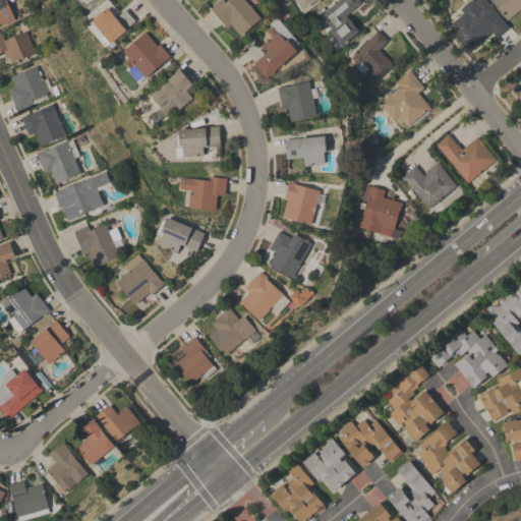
[(0,0),(5,0),(14,19),(0,24),(0,0)]
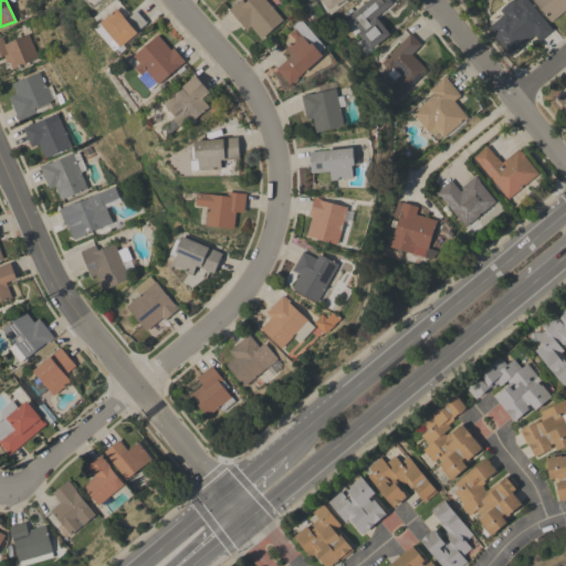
[(265,0),(283,19),(261,39),(250,25),(247,30),(228,9),(237,0),(242,0),(244,2),(247,0),(265,0)]
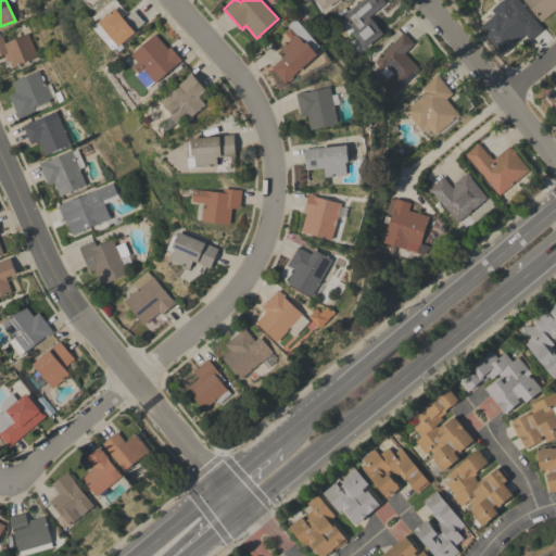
[(337,0),(324,9),(323,8),(320,9),(314,0),(337,0)]
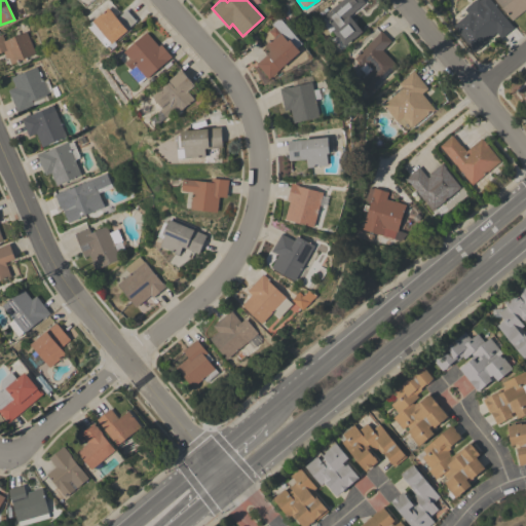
[(340,0),(363,0),(365,2),(349,15),(362,31),(353,38),(352,37),(344,45),(331,30),(334,28),(323,15),(340,0)]
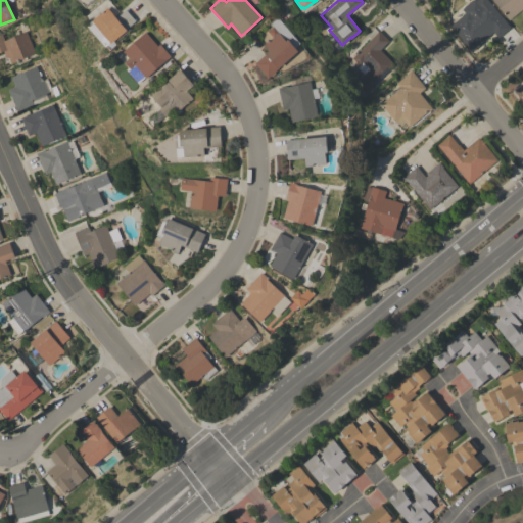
[(479,43),(480,44),(471,51),(449,26),(467,11),(464,7),(472,0),(473,1),(474,0),(487,0),(510,27),(497,37),(493,32),(479,43)]
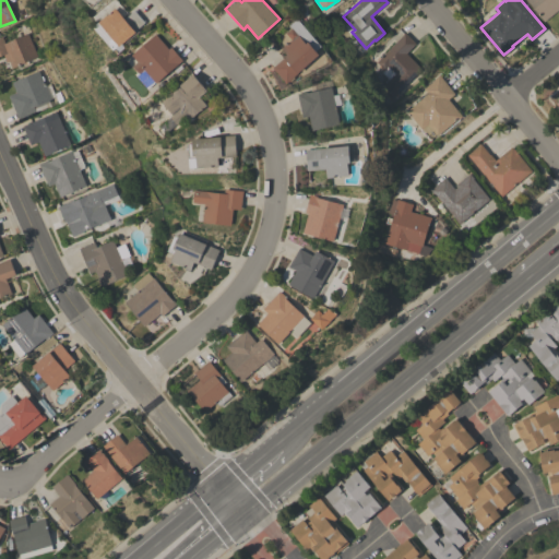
[(558,0),(558,8),(543,21),(525,0),(558,0)]
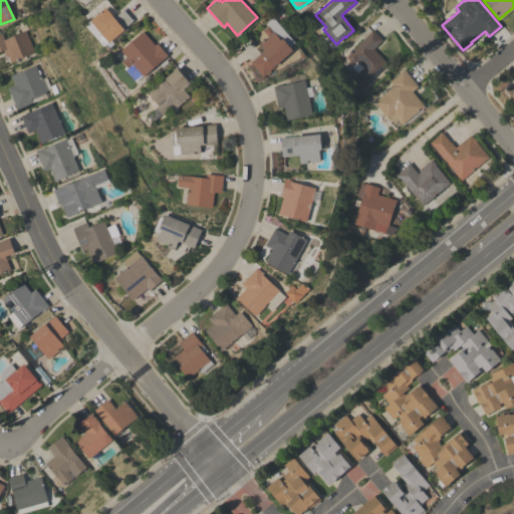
[(85,24),(105,7),(114,17),(123,9),(134,20),(124,28),(125,29),(110,42),(109,41),(103,45),(98,39),(85,24)]
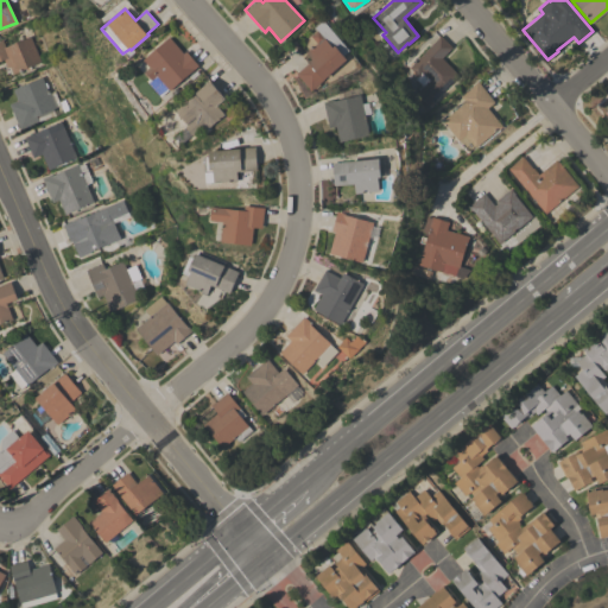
[(311,90),(296,74),(312,59),(305,52),(317,43),(311,36),(317,30),(314,26),(322,20),(349,51),(344,55),(347,59),(311,90)]
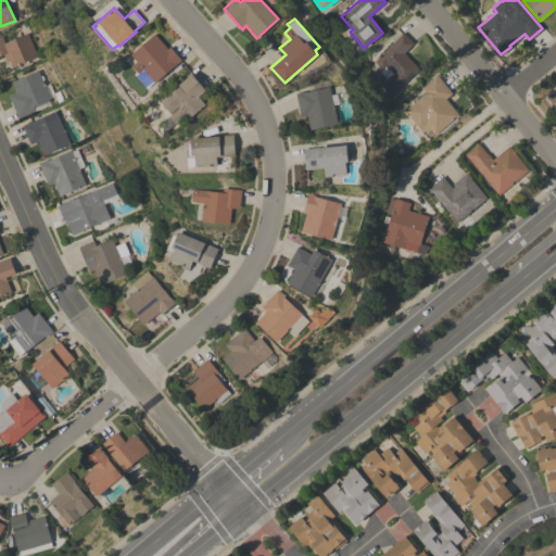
[(395,92),(396,95),(393,98),(392,96),(389,99),(379,89),(379,88),(378,87),(386,79),(379,72),(381,70),(374,61),(375,61),(373,59),(376,55),(377,58),(402,32),(413,43),(404,52),(419,68),(395,92)]
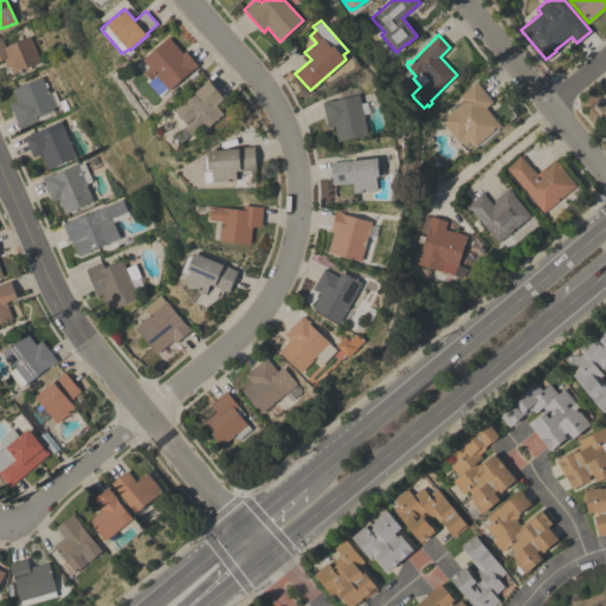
[(39,62),(30,66),(31,68),(26,70),(25,68),(12,73),(10,66),(6,68),(2,59),(0,59),(0,39),(2,39),(5,46),(28,36),(39,62)]
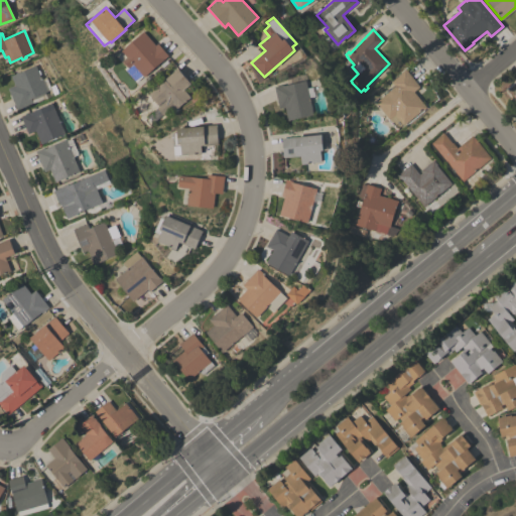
[(145,77),(144,76),(137,82),(125,69),(128,67),(123,60),(127,56),(122,50),(143,31),(156,45),(158,43),(168,55),(145,77)]
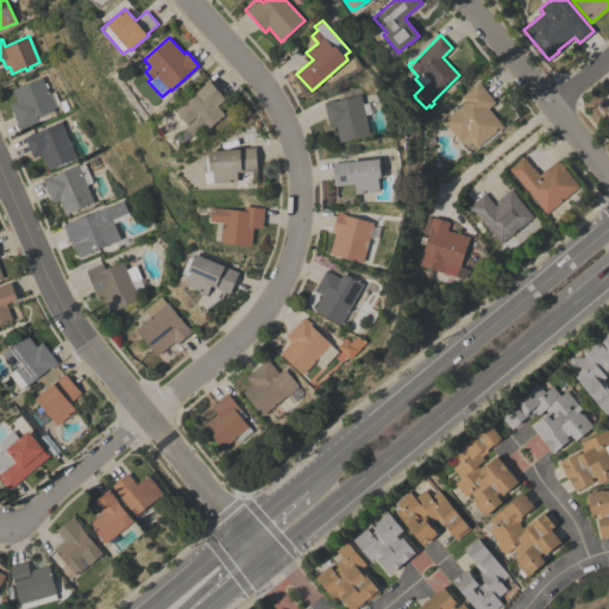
[(10,104),(17,100),(12,89),(41,77),(43,82),(44,82),(46,87),(45,88),(48,93),(50,92),(55,102),(64,99),(69,110),(62,113),(62,112),(39,121),(38,121),(20,129),(10,104)]
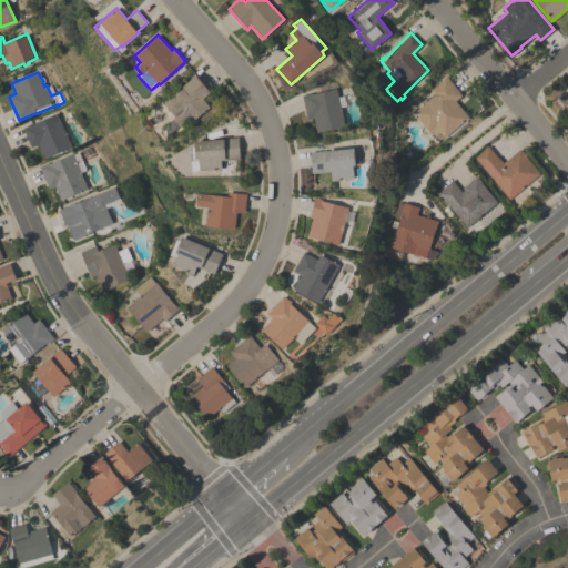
[(211,91),(202,99),(210,107),(193,121),(191,118),(181,127),(180,125),(169,135),(163,129),(174,119),(173,119),(175,117),(164,103),(195,74),(211,91)]
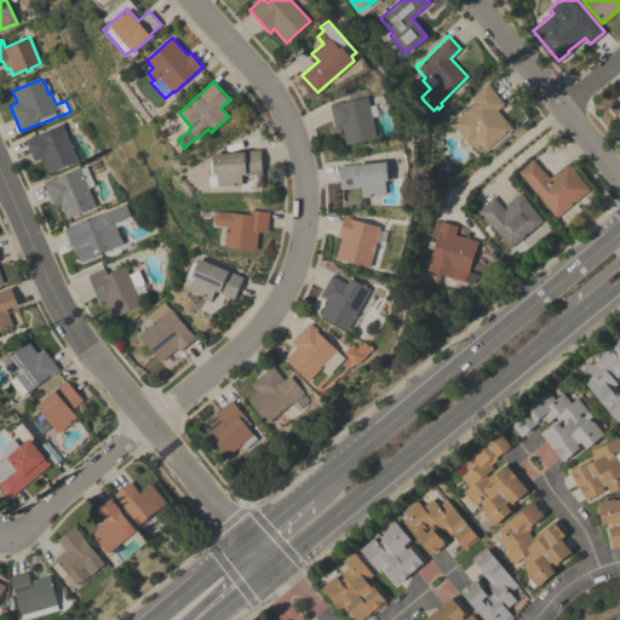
[(504,103),(497,109),(512,128),(506,133),(506,132),(484,150),(484,149),(477,154),(451,122),(474,103),(469,98),(481,89),(480,87),(486,82),(504,103)]
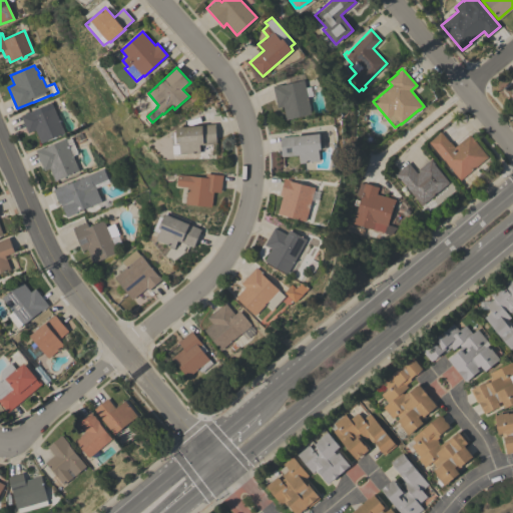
[(311,114),(286,119),(284,106),(278,107),(273,85),(282,84),(282,85),(286,84),(285,78),(302,73),(304,80),(304,79),(311,114)]
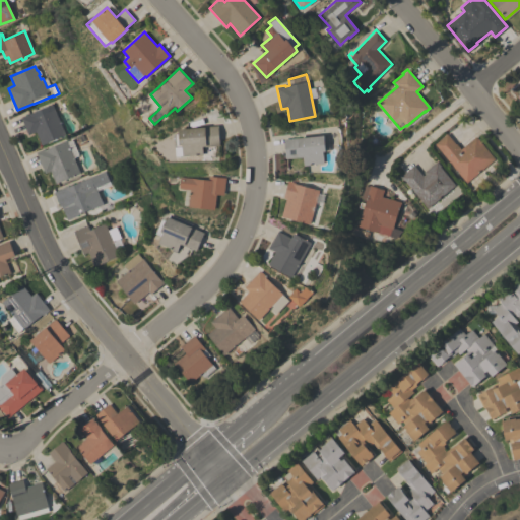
[(65,134),(41,144),(36,131),(27,134),(20,117),(52,104),(65,134)]
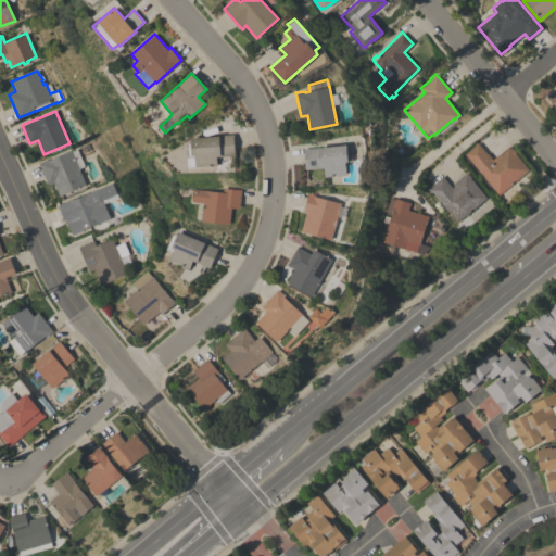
[(217,136),(217,135),(234,134),(235,155),(217,156),(217,165),(196,167),(196,166),(188,166),(186,142),(191,142),(190,138),(217,136)]
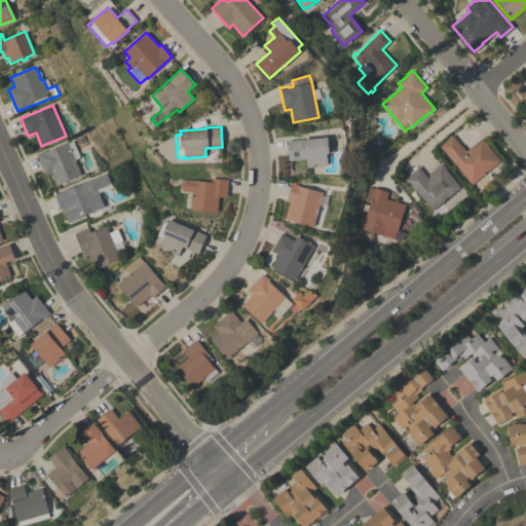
[(452,135),(459,145),(461,145),(465,150),(482,138),(500,160),(472,185),(440,145),(452,135)]
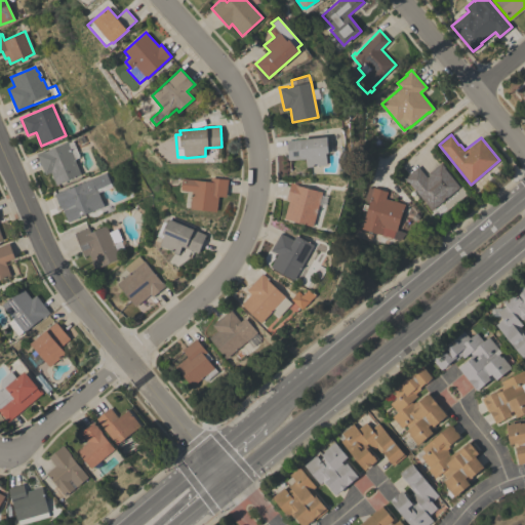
[(327,137),(331,137),(332,152),(326,153),(327,164),(313,165),(313,166),(307,167),(306,158),(288,160),(286,140),(327,136),(327,137)]
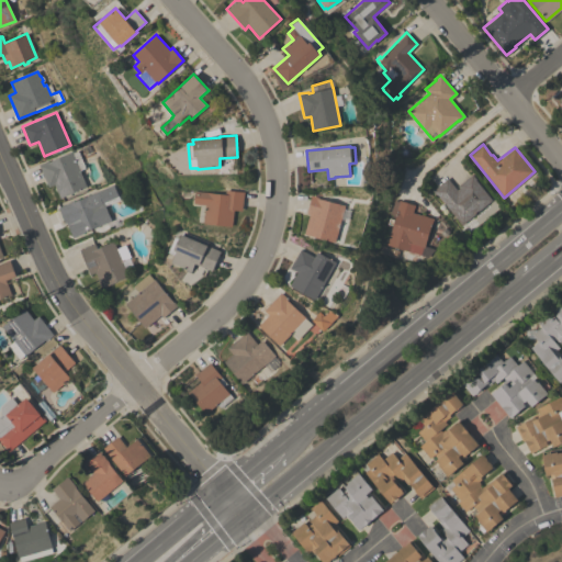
[(48,160),(48,161),(71,152),(71,153),(77,150),(85,168),(79,170),(86,187),(59,198),(54,184),(48,187),(38,165),(48,160)]
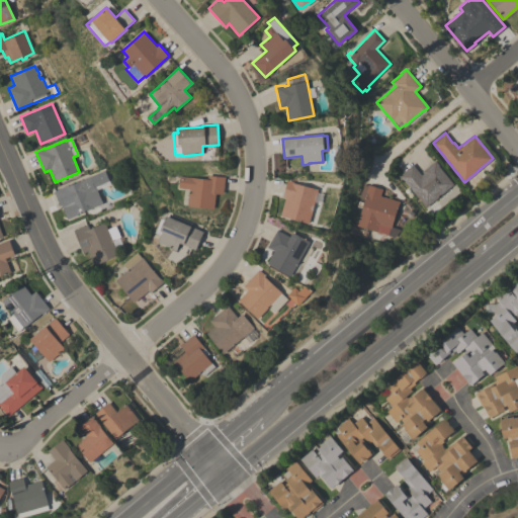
[(421,174),(423,173),(421,171),(435,160),(439,165),(438,166),(453,184),(426,207),(402,179),(398,175),(412,164),(421,174)]
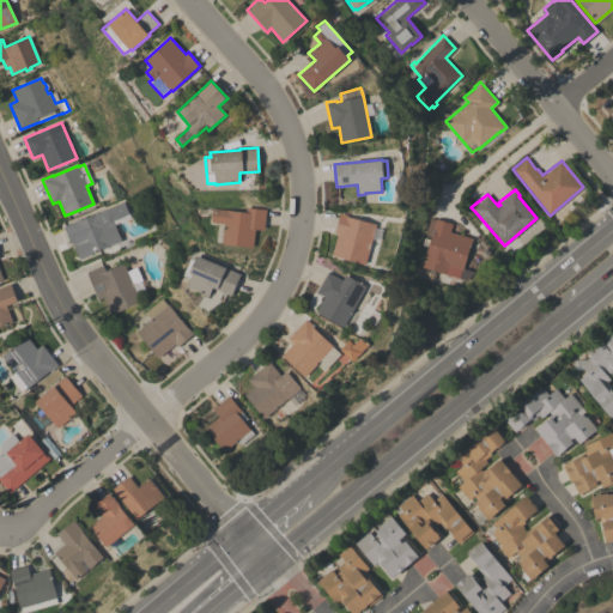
[(131,217),(114,224),(121,241),(110,246),(110,244),(91,253),(91,254),(79,259),(73,244),(72,246),(64,226),(77,220),(77,222),(123,201),(131,217)]
